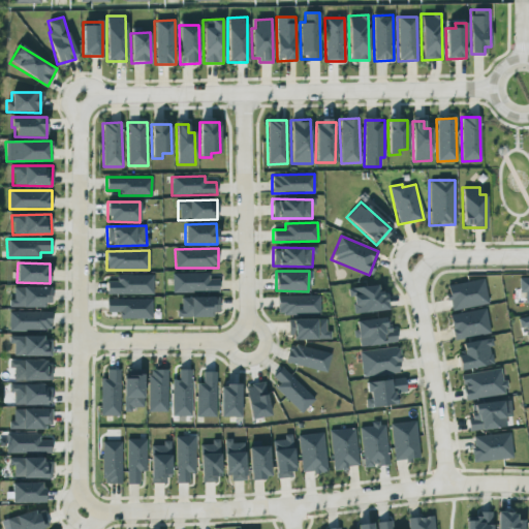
[(209,274),(172,273),(172,291),(218,292),(218,279),(209,279),(209,274)]
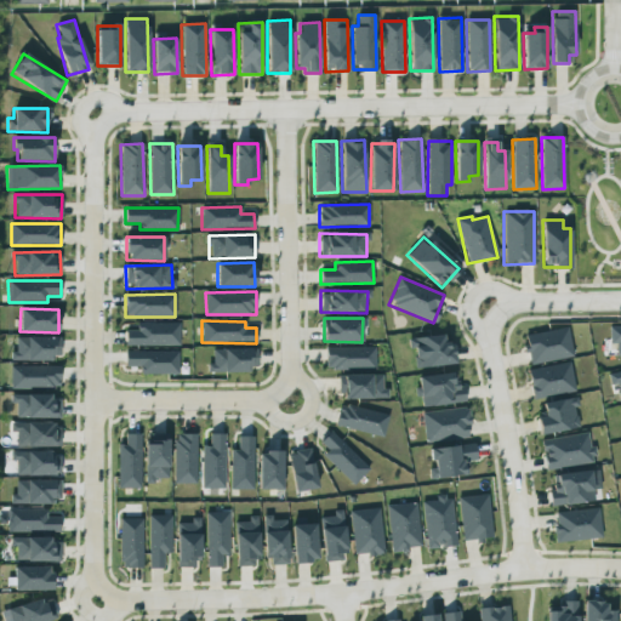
[(180,323),(136,323),(136,330),(125,330),(125,345),(178,346),(180,323)]
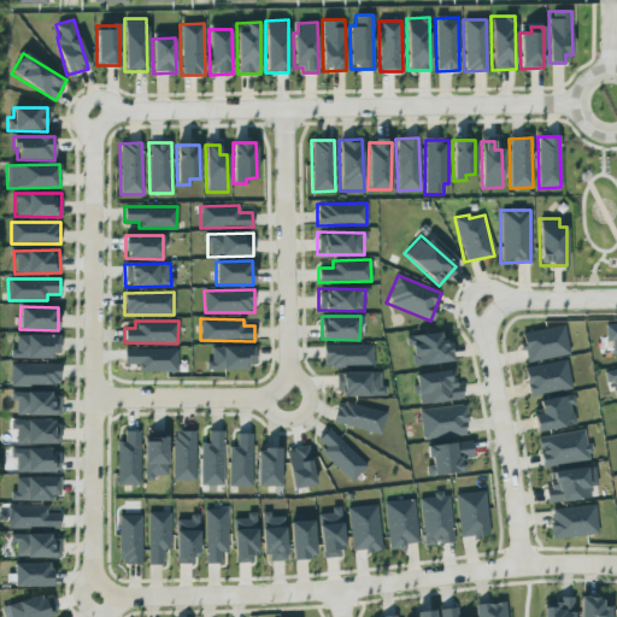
[(616,324),(605,324),(605,342),(611,342),(612,354),(616,353),(616,324)]
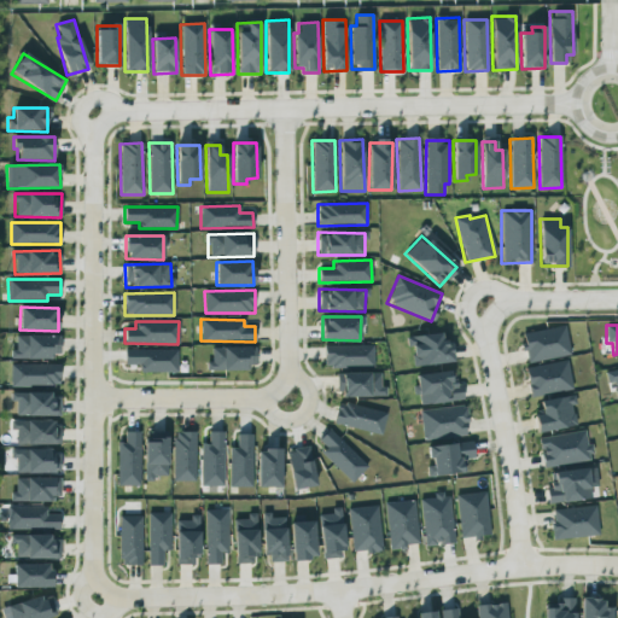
[(570,356),(565,326),(522,332),(526,362),(570,356)]
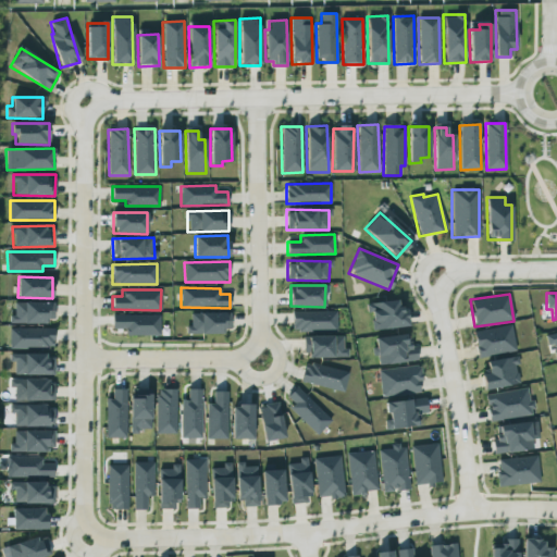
[(409,325),(407,307),(398,309),(397,299),(368,305),(372,332),(409,325)]
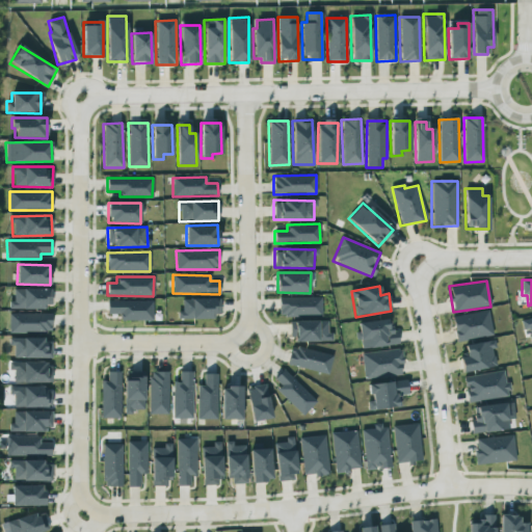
[(52,289),(12,289),(11,308),(51,309),(52,289)]
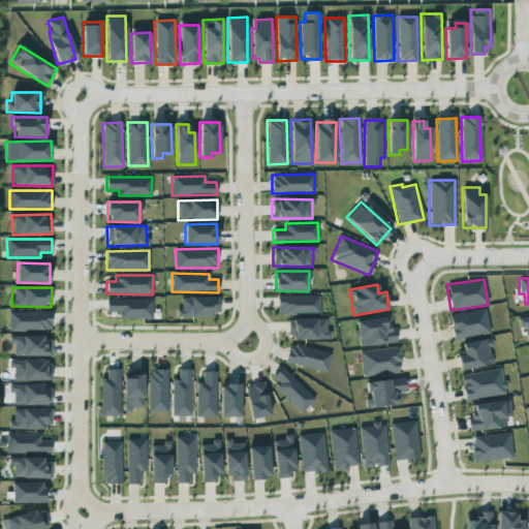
[(278,314),(319,313),(319,296),(277,296),(278,314)]
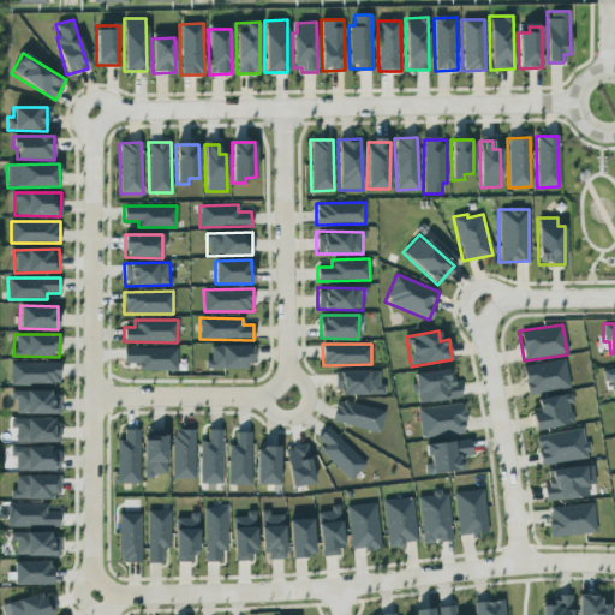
[(254,345),(208,346),(208,368),(255,368),(254,345)]
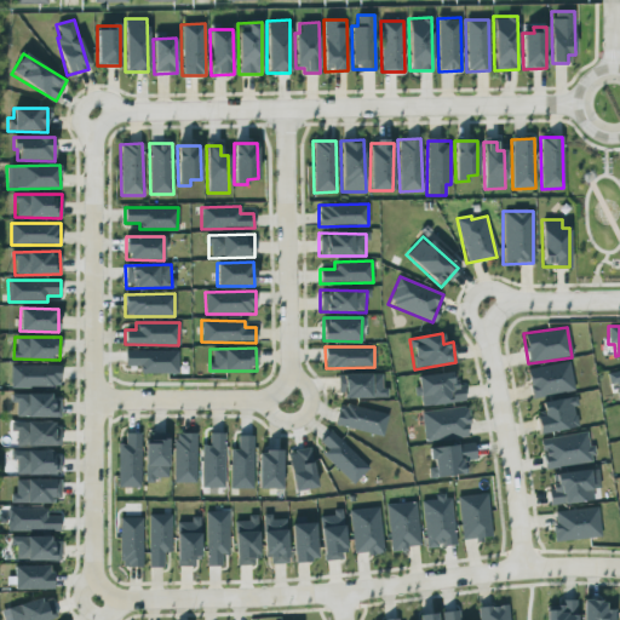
[(177,350),(125,350),(125,366),(141,366),(141,373),(177,374),(177,350)]
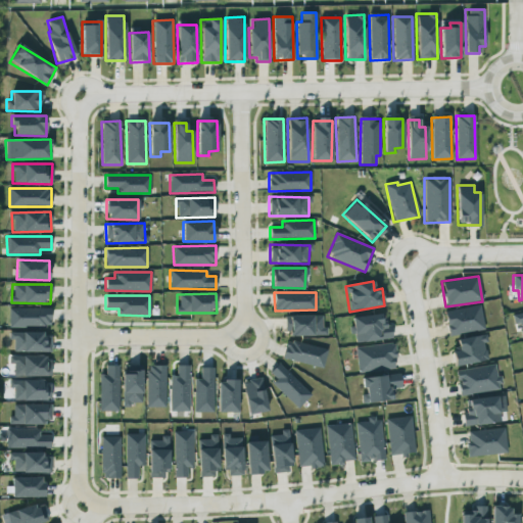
[(443,312),(448,336),(484,329),(479,304),(443,312)]
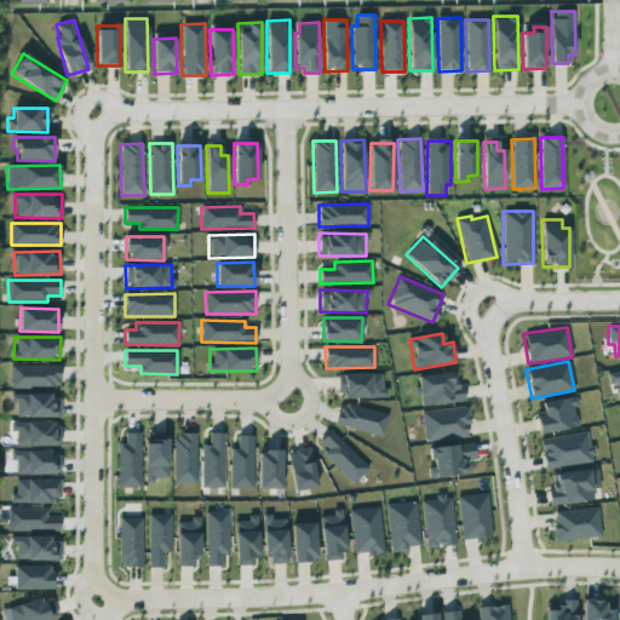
[(10,366),(10,386),(59,388),(61,366),(10,366)]
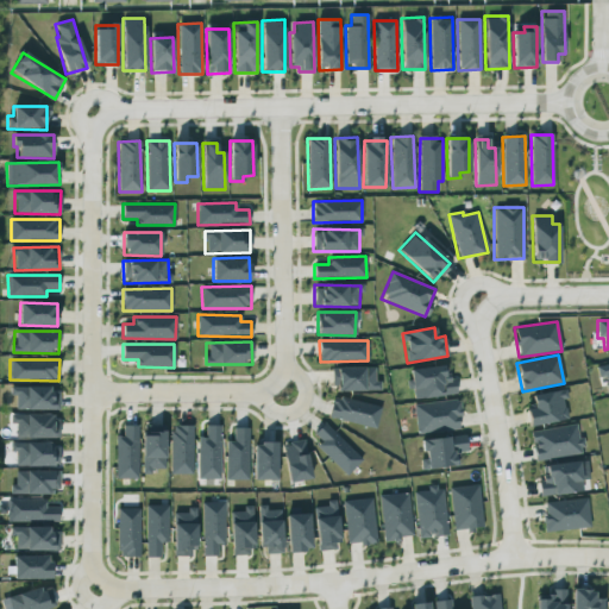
[(458,394),(456,378),(449,380),(447,364),(409,369),(414,400),(458,394)]
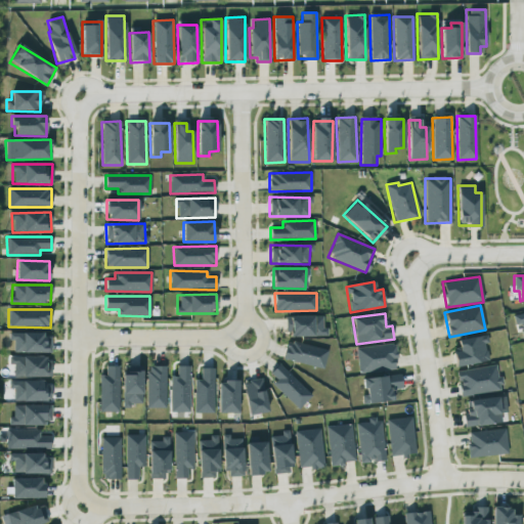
[(523,339),(523,313),(512,316),(514,325),(520,323),(523,339)]
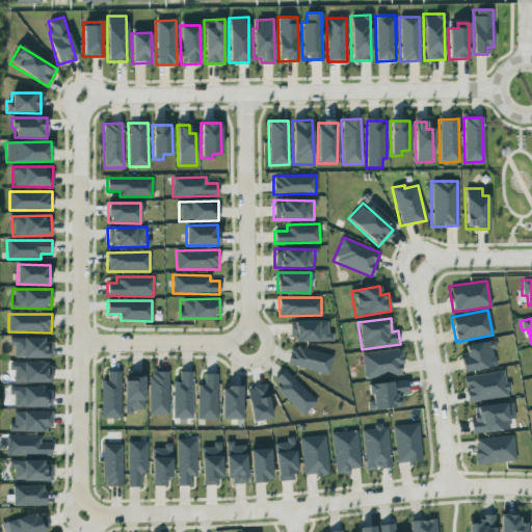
[(291,342),(329,341),(329,321),(291,321),(291,342)]
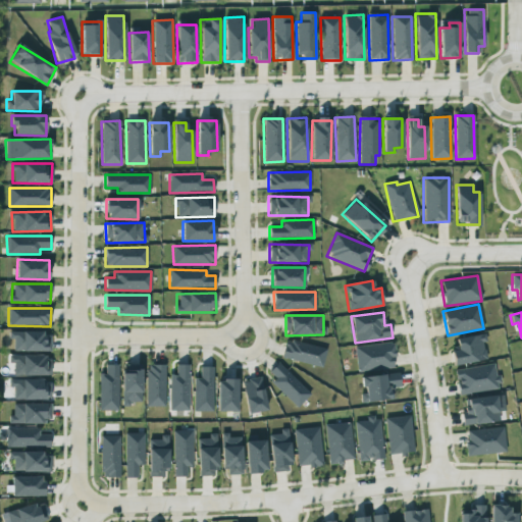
[(12,331),(12,351),(51,351),(51,335),(43,335),(43,331),(12,331)]
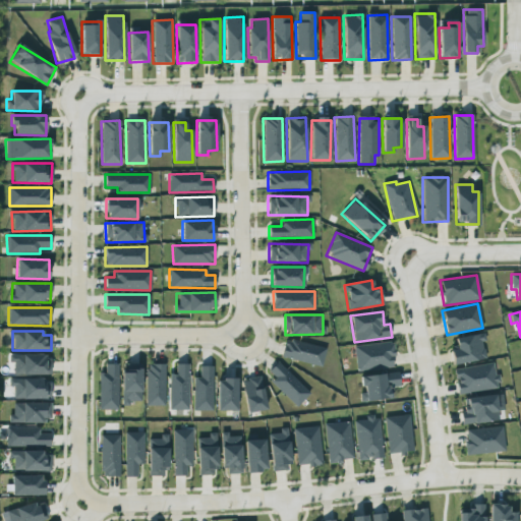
[(451,350),(452,363),(485,360),(482,334),(456,337),(457,349),(451,350)]
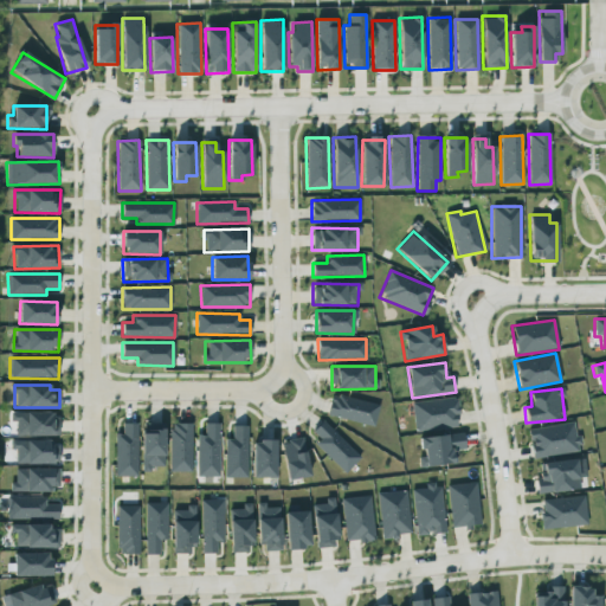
[(331,393),(327,416),(374,426),(379,405),(331,393)]
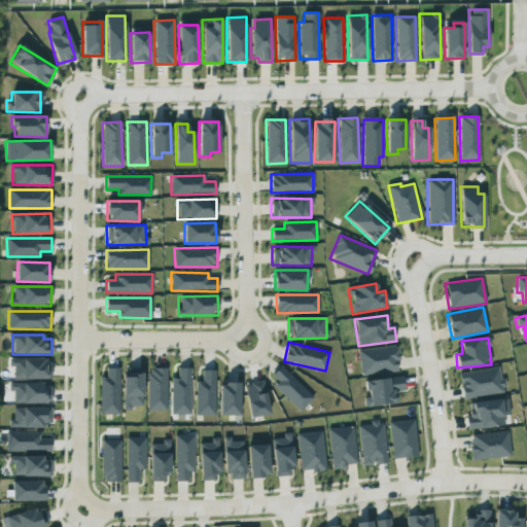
[(357,351),(361,376),(399,370),(396,345),(357,351)]
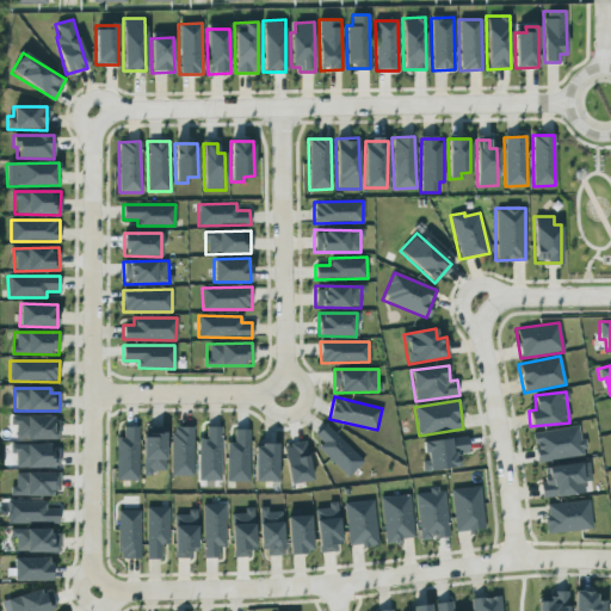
[(14,439),(60,439),(60,415),(14,417),(14,439)]
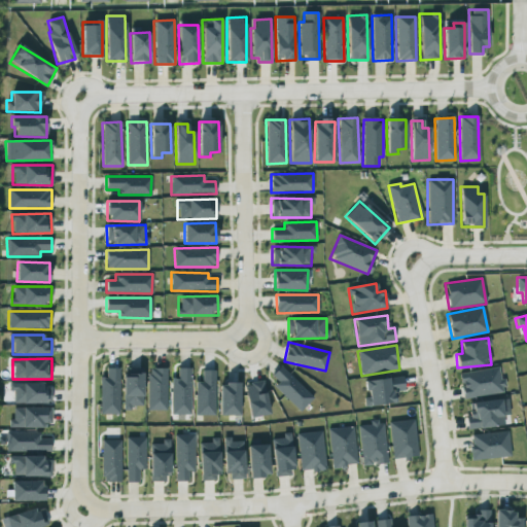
[(274,387),(301,412),(314,397),(280,366),(271,376),(278,382),(274,387)]
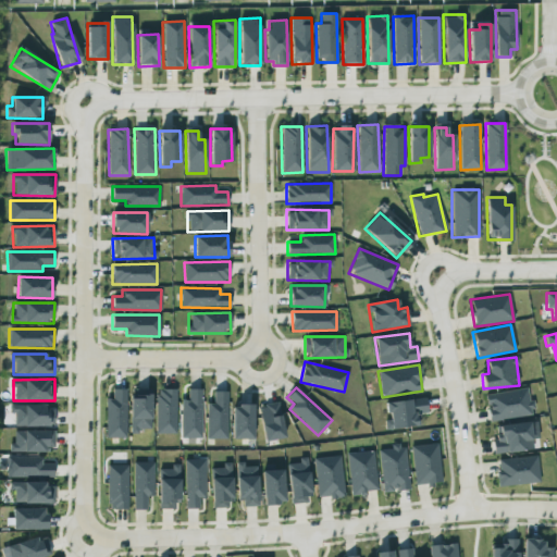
[(112,398),(107,398),(106,437),(125,437),(126,390),(112,388),(112,398)]
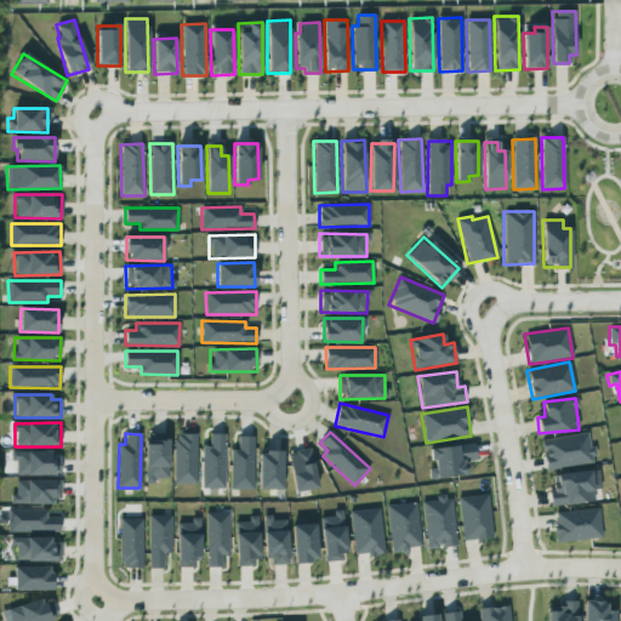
[(201,489),(226,489),(227,433),(210,433),(209,446),(201,446),(201,489)]
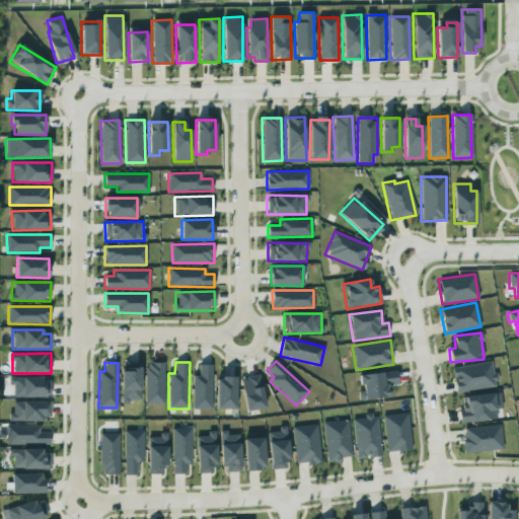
[(496,387),(494,362),(452,367),(455,391),(496,387)]
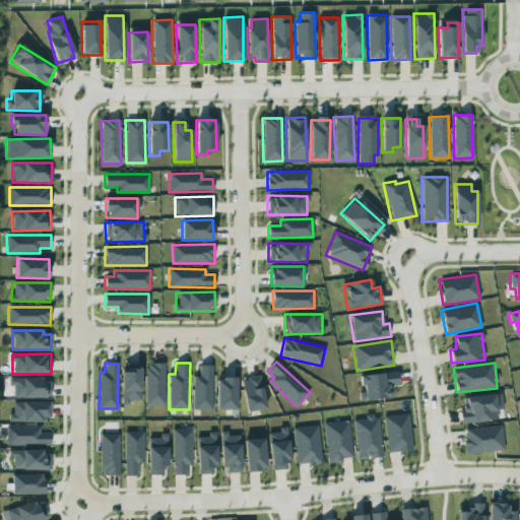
[(141,364),(122,364),(121,404),(130,404),(130,400),(140,400),(141,364)]
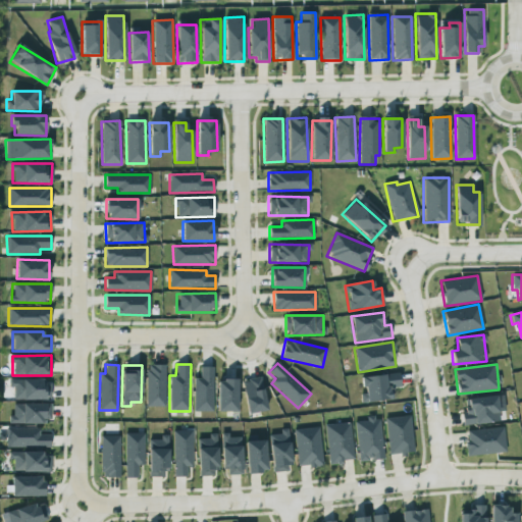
[(146,406),(164,407),(165,365),(147,365),(146,406)]
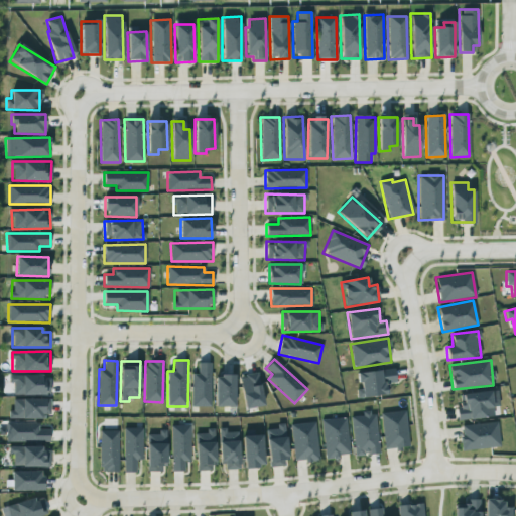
[(211,363),(198,362),(198,374),(191,374),(191,406),(211,406),(211,363)]
